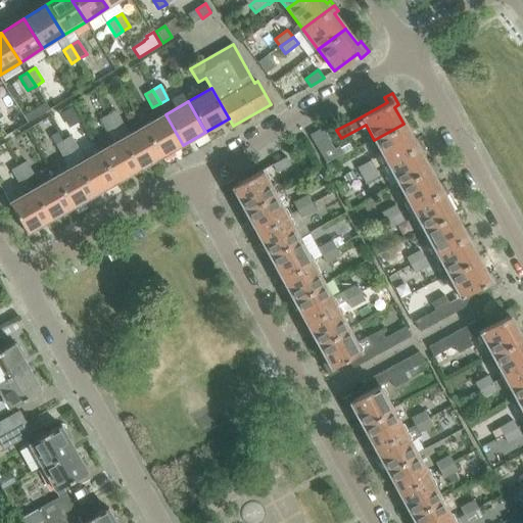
[(72,107),(61,113),(67,124),(79,117),(72,107)]
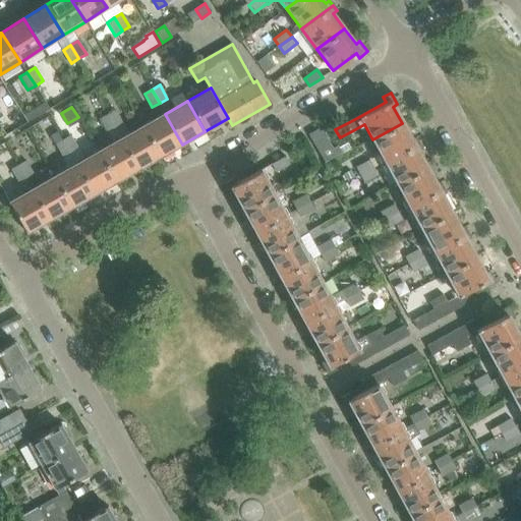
[(115,110),(108,114),(115,128),(123,124),(115,110)]
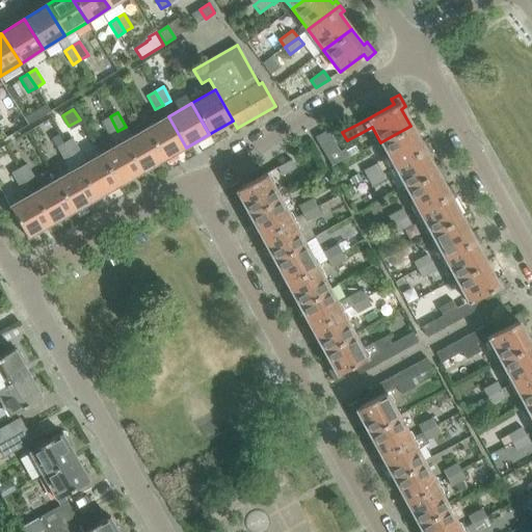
[(110,116),(102,122),(110,135),(117,131),(110,116)]
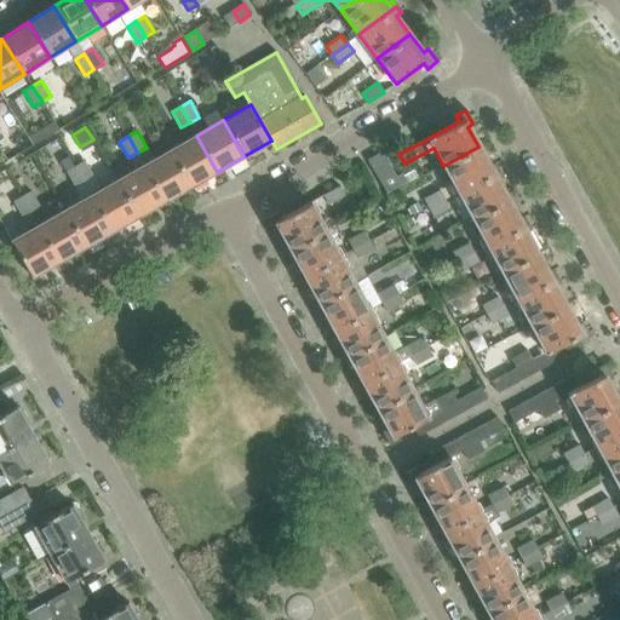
[(196,136),(171,150),(191,187),(217,172),(196,136)]
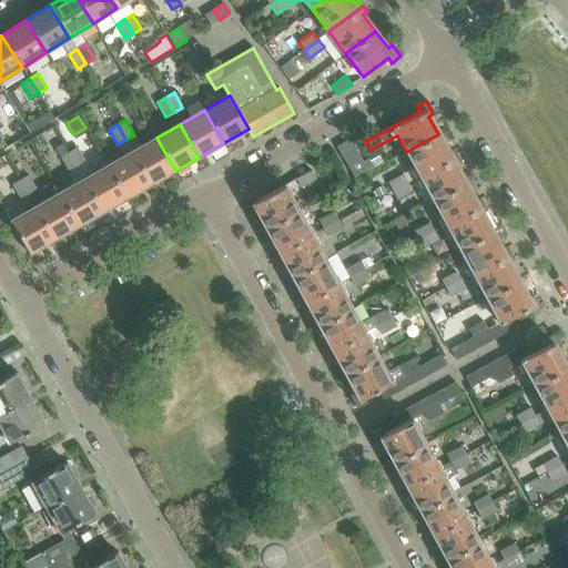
[(438,134),(406,152),(419,176),(456,156),(453,150),(448,152),(438,134)]
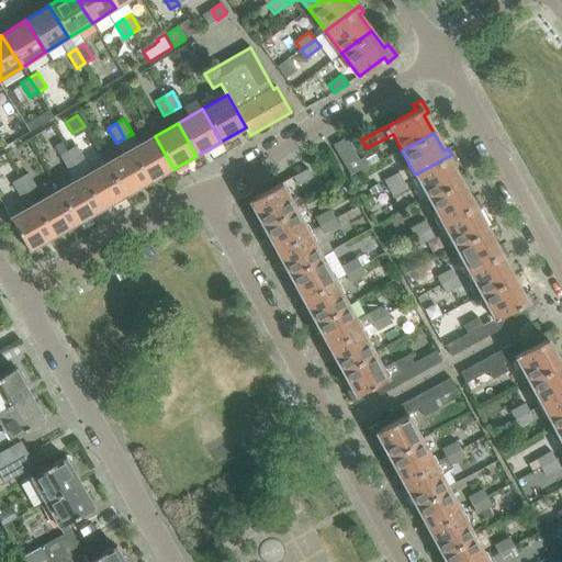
[(155,136),(131,149),(149,183),(173,169),(155,136)]
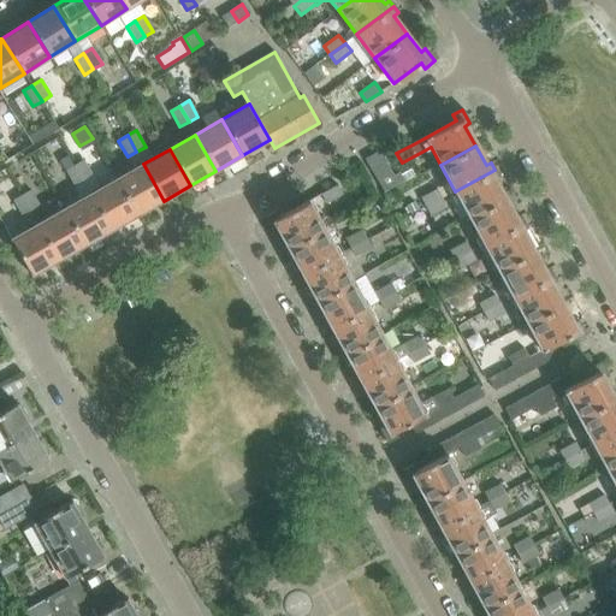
[(83,160),(75,165),(83,182),(93,176),(83,160)]
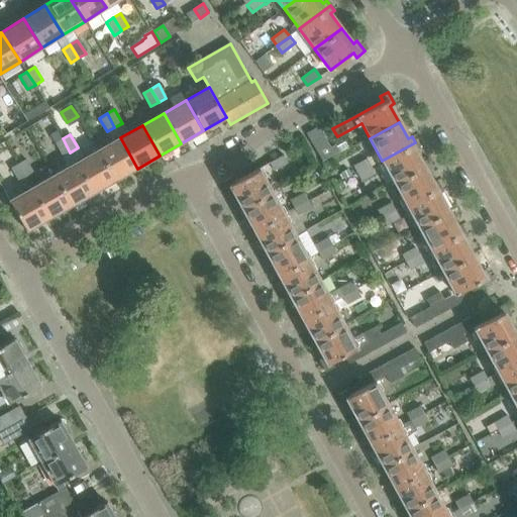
[(324,136),(311,143),(321,161),(339,151),(335,144),(330,147),(324,136)]
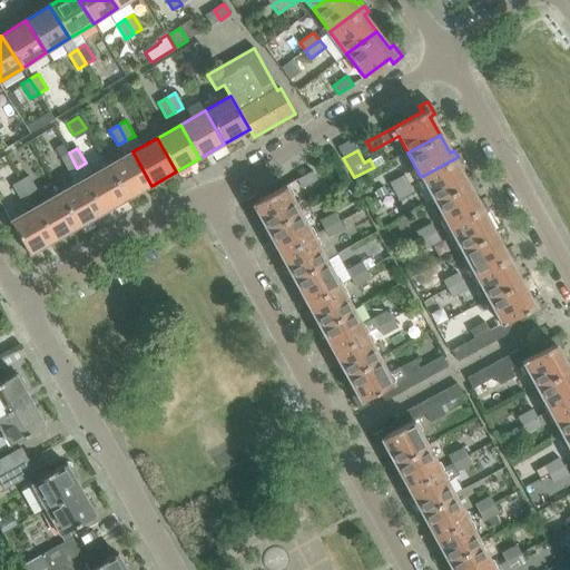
[(133,151),(108,166),(127,199),(151,186),(133,151)]
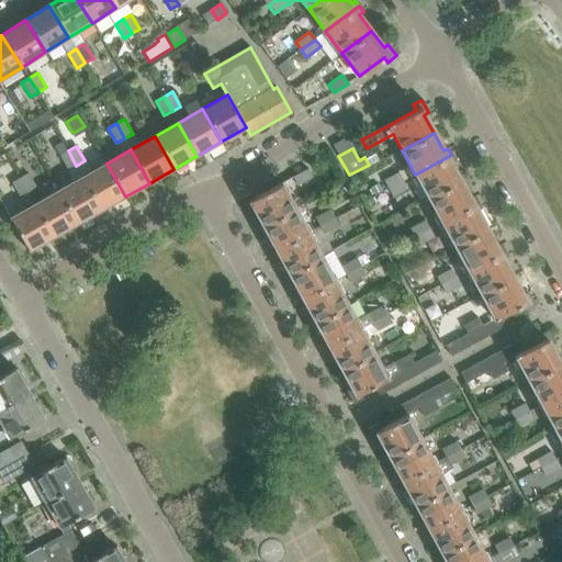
[(68,150),(59,156),(68,170),(76,166),(68,150)]
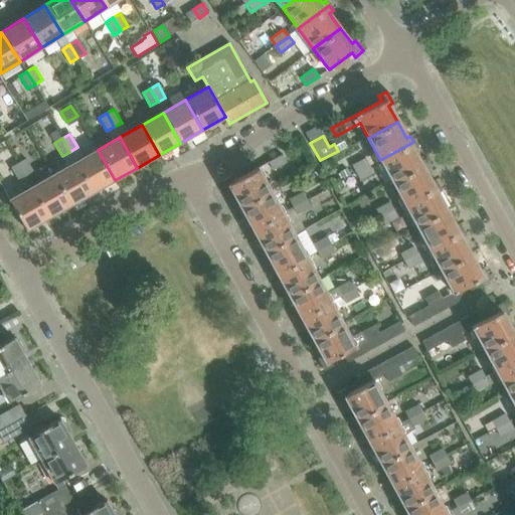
[(416,147),(413,142),(380,160),(392,182),(421,166),(412,149),(416,147)]
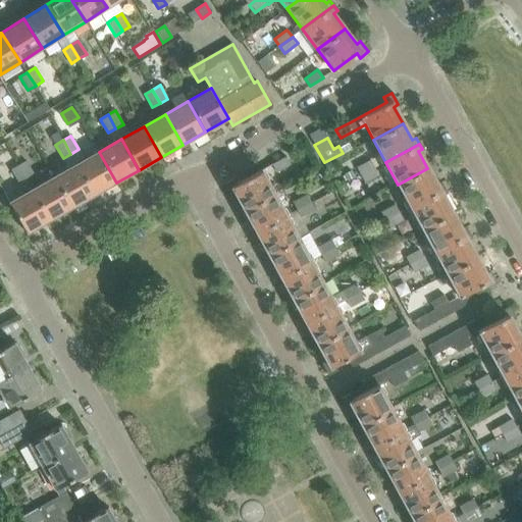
[(99,152),(76,164),(94,195),(116,183),(99,152)]
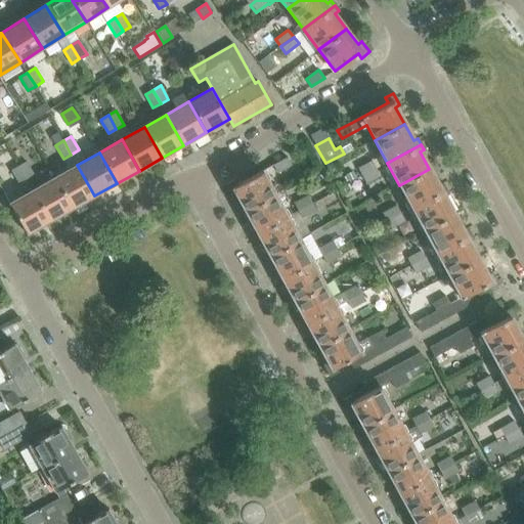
[(287,158),(273,165),(277,173),(278,173),(292,166),(287,158)]
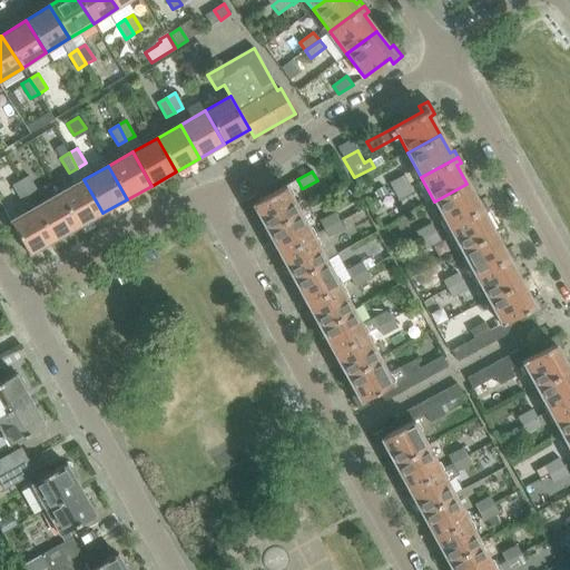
[(390,183),(394,192),(409,184),(404,175),(390,183)]
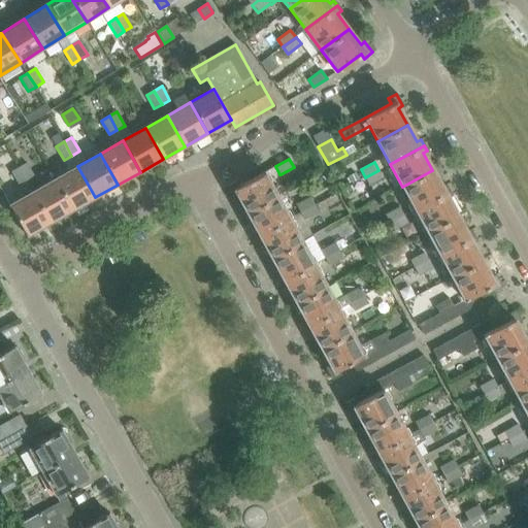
[(26,163),(19,167),(27,182),(34,176),(26,163)]
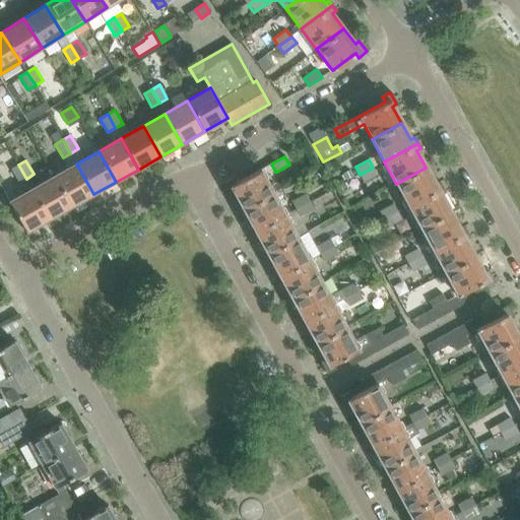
[(76,164),(54,177),(71,207),(93,194),(76,164)]
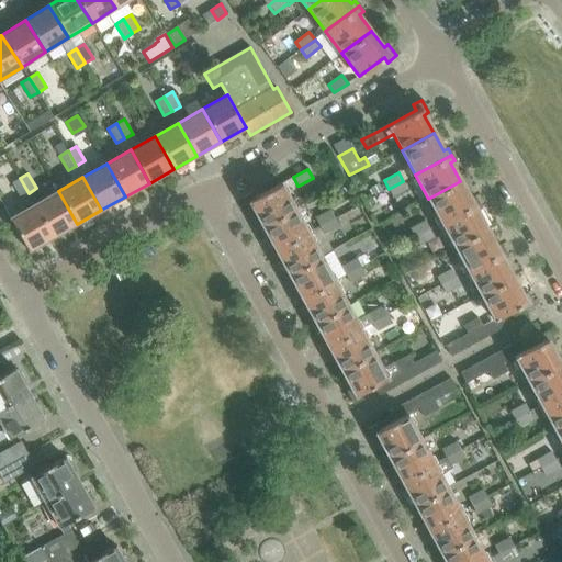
[(20,178),(12,183),(20,198),(29,193),(20,178)]
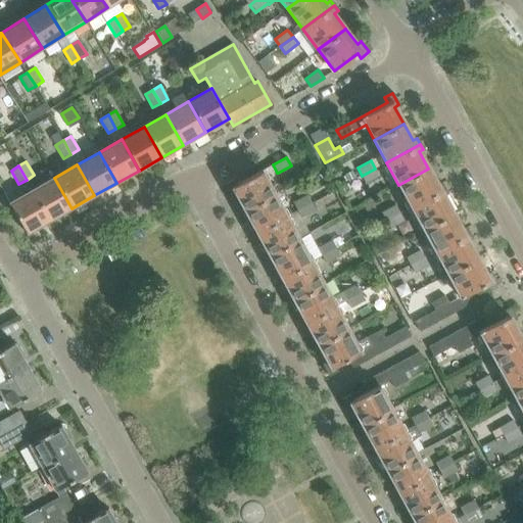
[(375,169),(362,176),(366,183),(379,176),(375,169)]
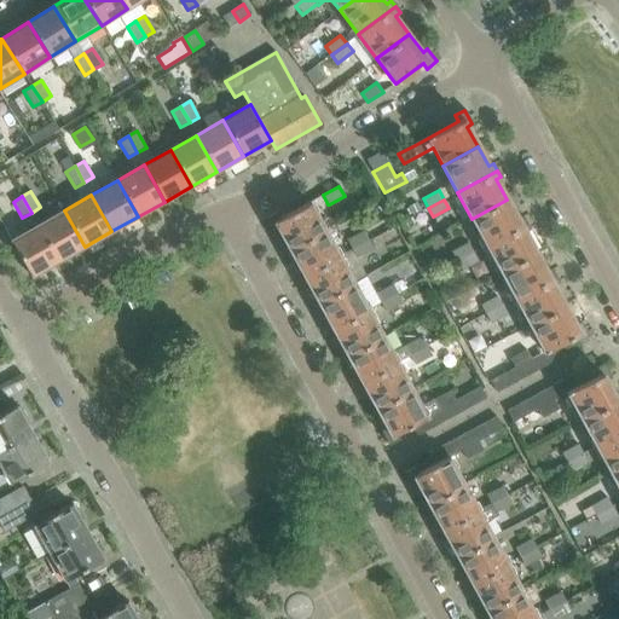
[(472,219),(486,246),(526,223),(522,217),(518,219),(507,200),(472,219)]
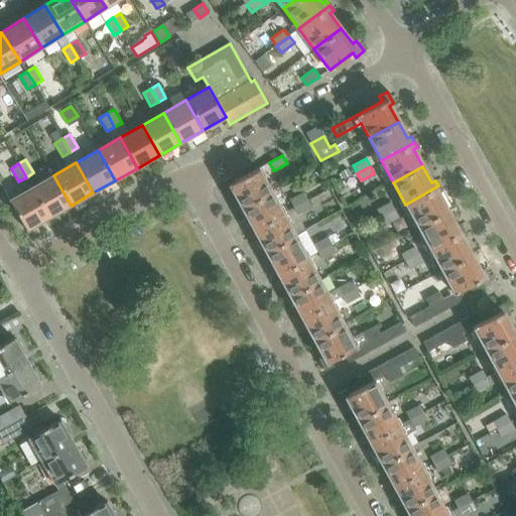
[(241,208),(271,191),(258,168),(233,182),(231,177),(222,182),(228,194),(232,191),(241,208)]
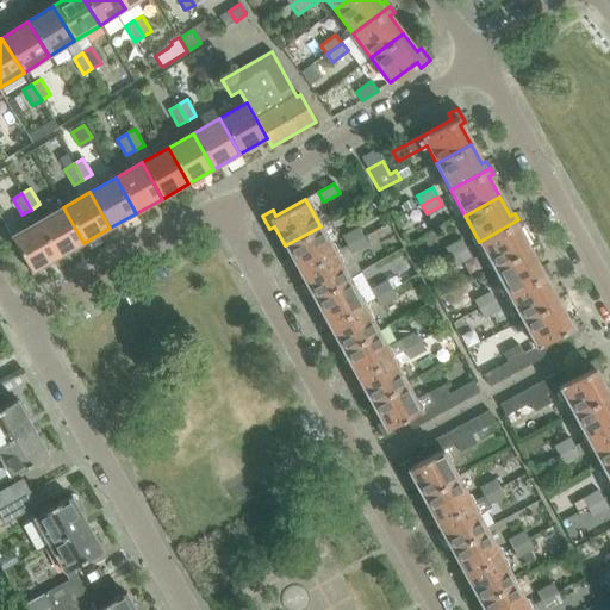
[(411,200),(403,204),(406,211),(415,206),(411,200)]
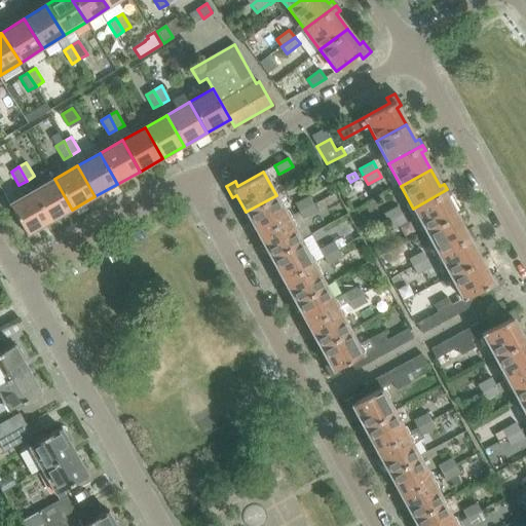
[(54,179),(32,191),(49,222),(72,210),(54,179)]
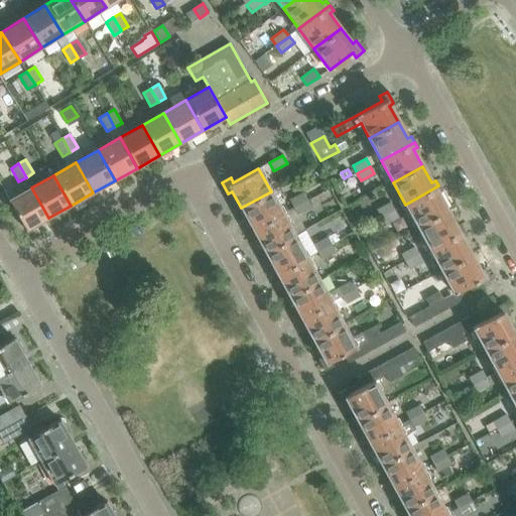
[(441,190),(438,185),(405,205),(417,226),(446,210),(437,194),(441,190)]
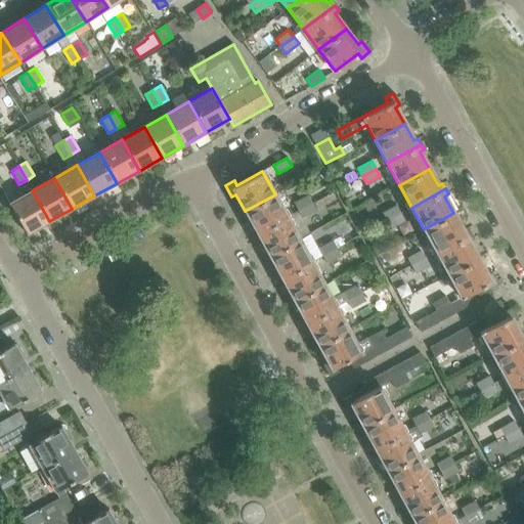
[(32,190),(9,204),(27,234),(49,221),(32,190)]
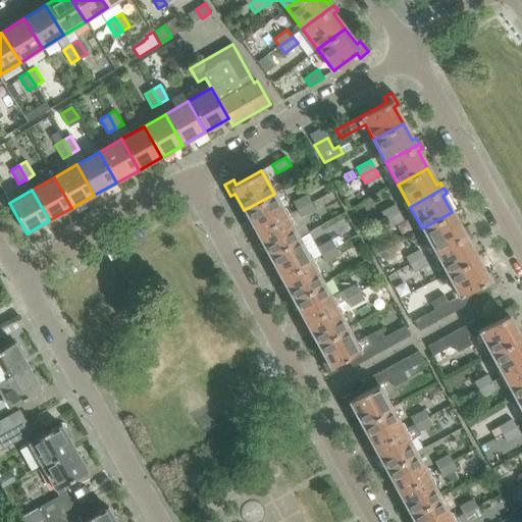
[(253,227),(249,229),(252,235),(286,216),(274,194),(244,210),(253,227)]
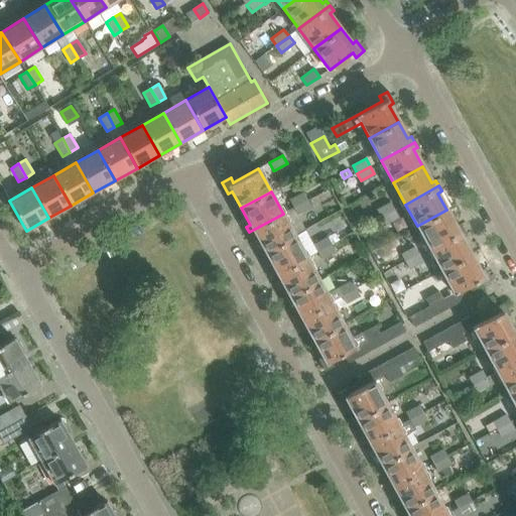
[(307,201),(303,192),(289,201),(293,208),(307,201)]
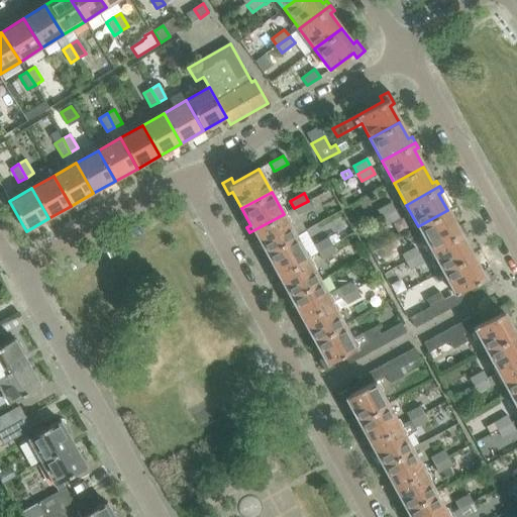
[(312,208),(308,201),(294,208),(298,216),(312,208)]
